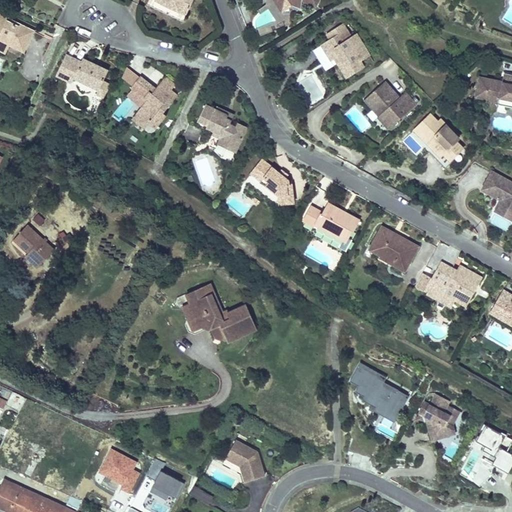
[(155,0),(154,3),(186,17),(194,0),(155,0)]
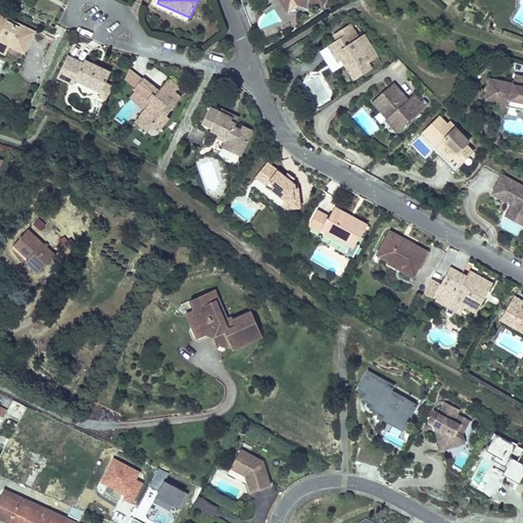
[(303,6),(305,0),(301,0),(291,6),(302,9),(303,6)]
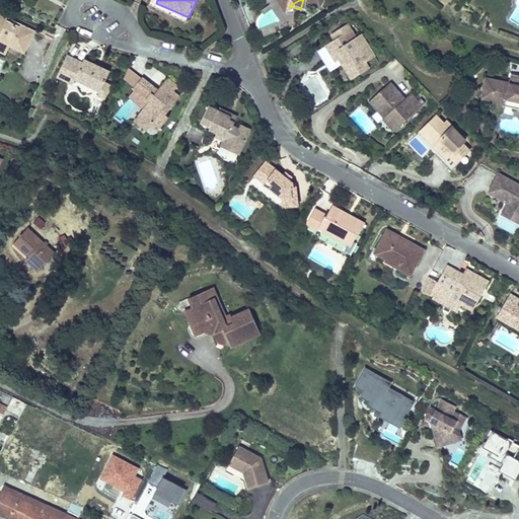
[(186,25),(189,17),(156,3),(153,9),(186,25)]
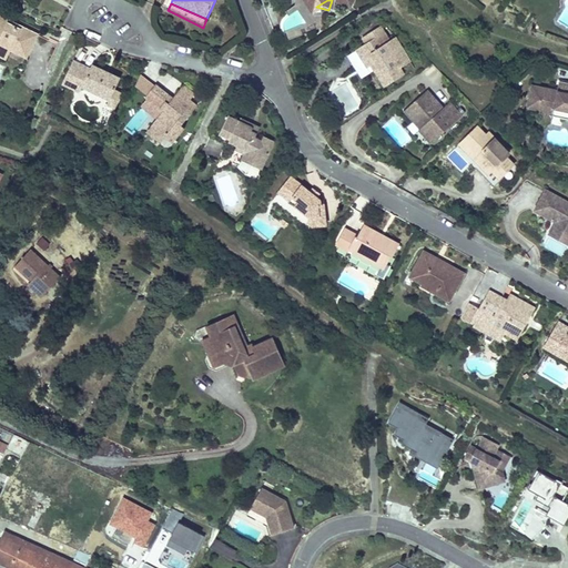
[(38,37),(20,29),(19,32),(7,26),(8,22),(0,19),(0,52),(9,58),(10,53),(27,61),(38,37)]
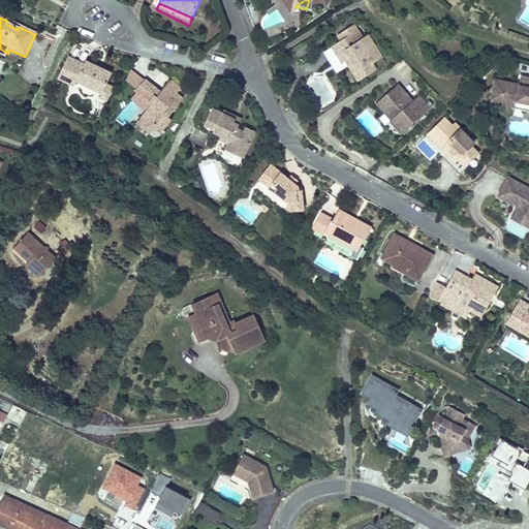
[(18,30),(19,27),(7,21),(6,24),(18,30)]
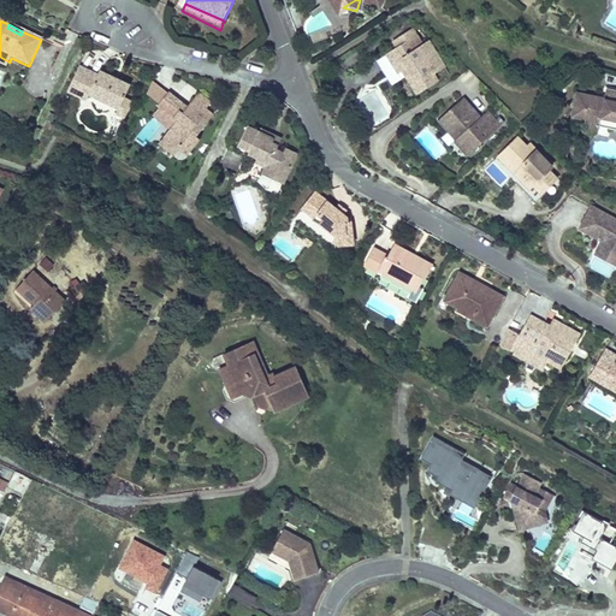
[(413,28),(402,34),(406,40),(396,47),(385,54),(400,75),(388,77),(392,86),(407,77),(418,94),(438,82),(434,75),(445,67),(438,55),(433,58),(431,53),(434,49),(428,40),(422,42),(419,35),(413,28)]
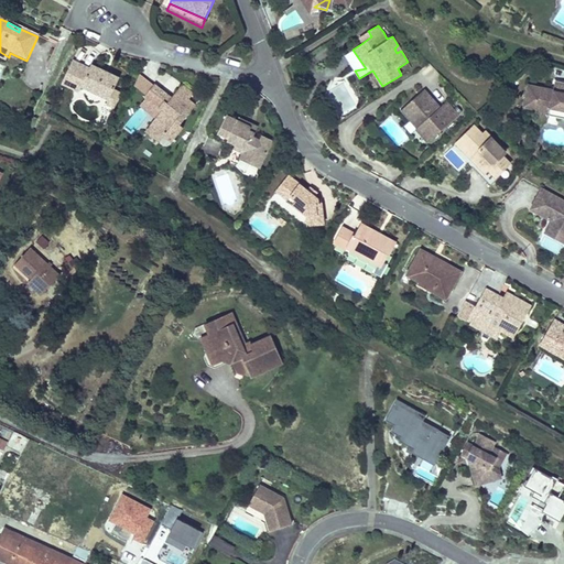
[(371,36),(368,31),(359,38),(362,43),(371,36)]
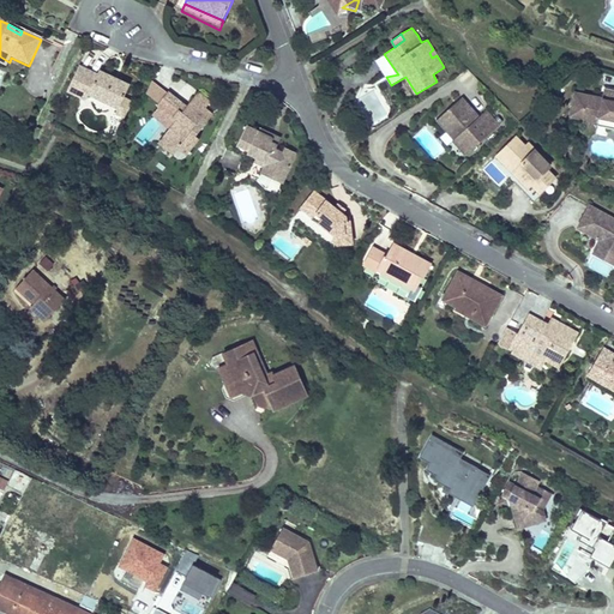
[(374,60),(386,77),(398,74),(384,54),(374,60)]
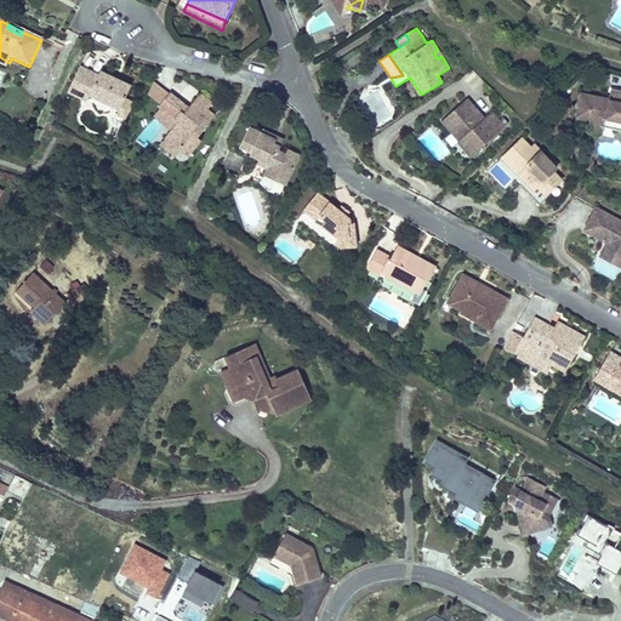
[(118,115),(125,98),(130,86),(101,73),(100,77),(81,68),(67,98),(85,107),(87,102),(118,115)]
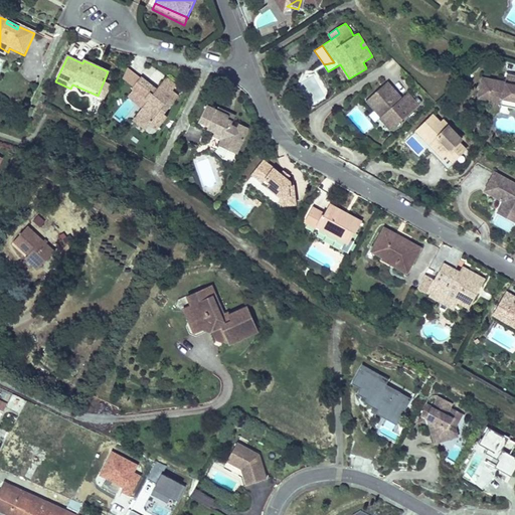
[(132,88),(140,78),(127,68),(122,79),(132,88)]
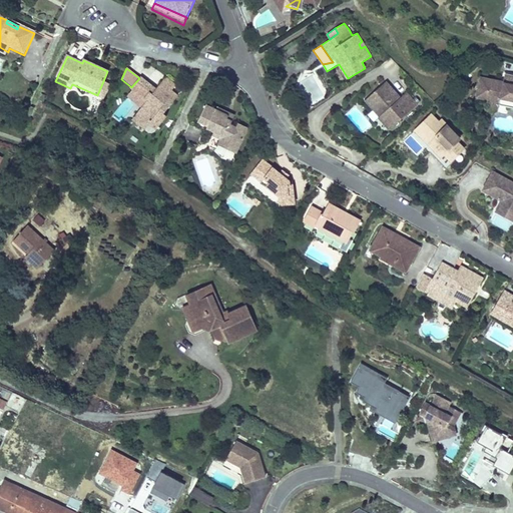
[(512,77),(504,76),(503,80),(479,76),(475,98),(498,102),(498,104),(512,107),(512,77)]
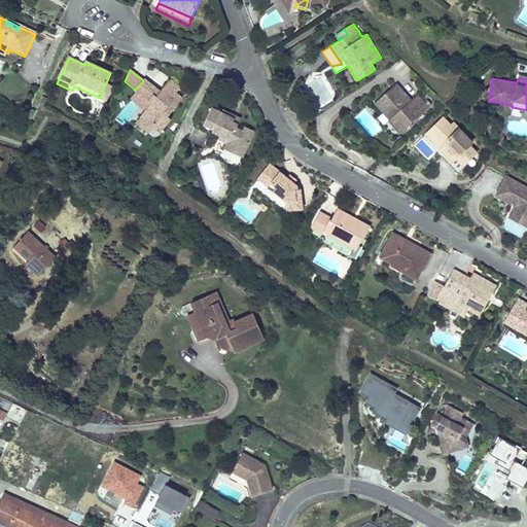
[(168,117),(181,99),(175,95),(180,88),(169,79),(159,93),(143,80),(135,90),(134,92),(135,93),(146,101),(153,106),(149,111),(146,110),(140,118),(153,129),(155,127),(162,132),(171,119),(168,117)]
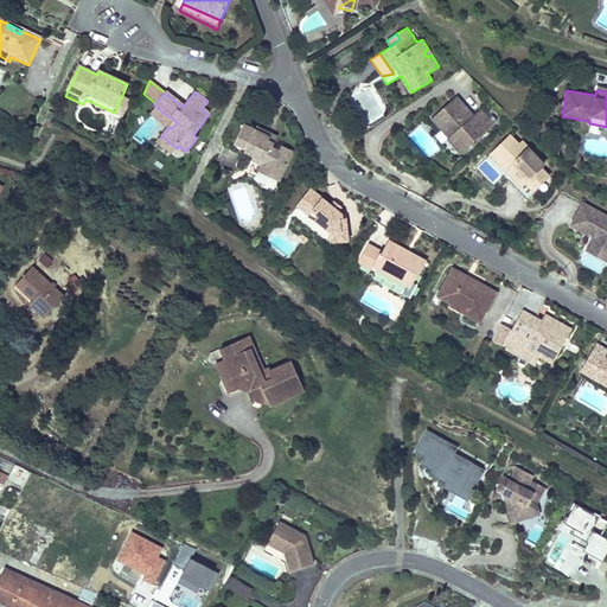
[(129,101),(122,96),(115,113),(123,116),(129,101)]
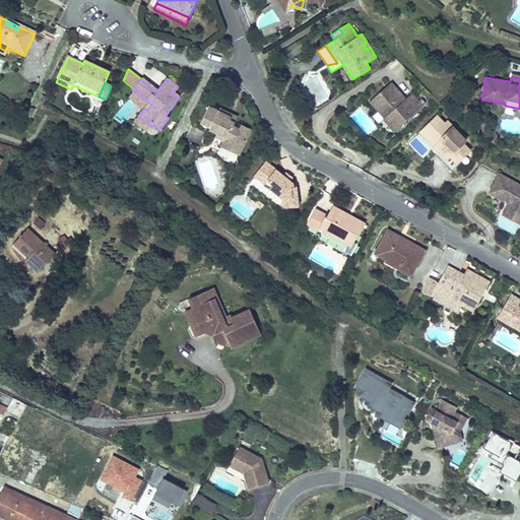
[(394,87),(390,84),(372,101),(395,129),(421,106),(401,82),(394,87)]
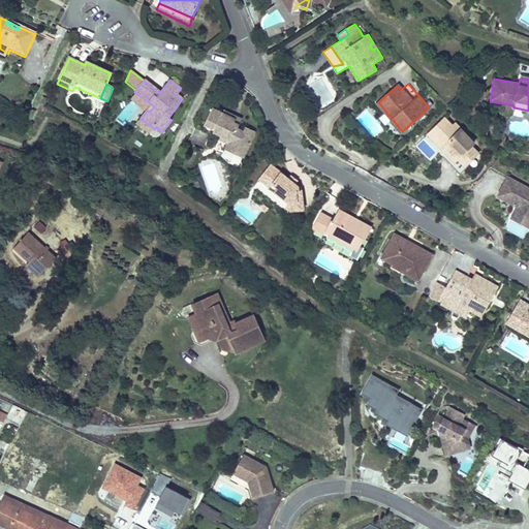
[(147,101),(135,93),(130,100),(141,109),(147,101)]
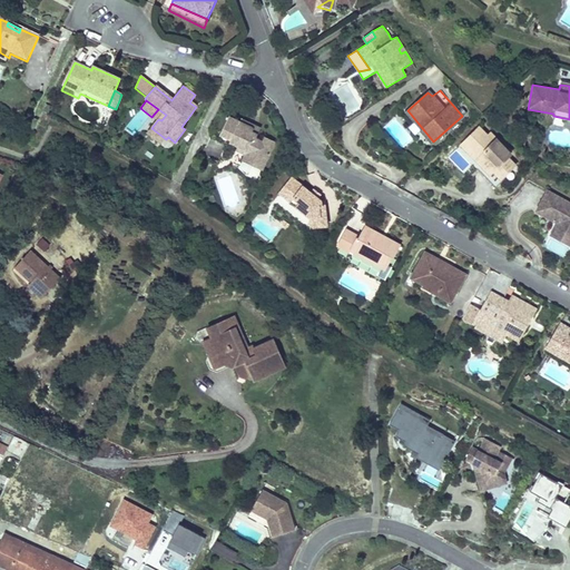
[(246,127),(246,123),(238,118),(237,121),(226,117),(218,135),(229,141),(228,145),(237,148),(247,154),(252,161),(251,166),(261,172),(273,143),(264,138),(263,141),(254,138),(255,135),(249,133),(251,128),(246,127)]
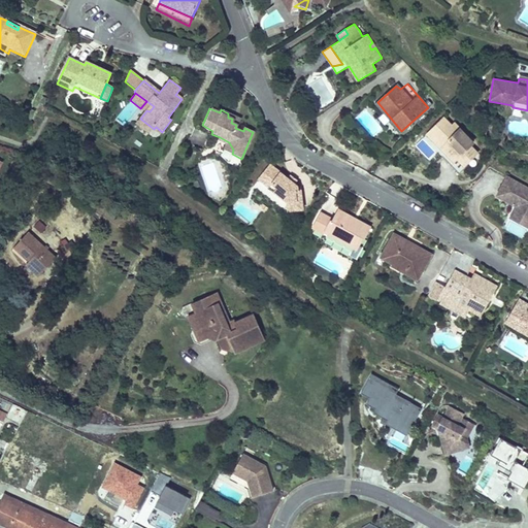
[(239,119),(228,113),(228,118),(232,119),(231,123),(236,125),(239,119)]
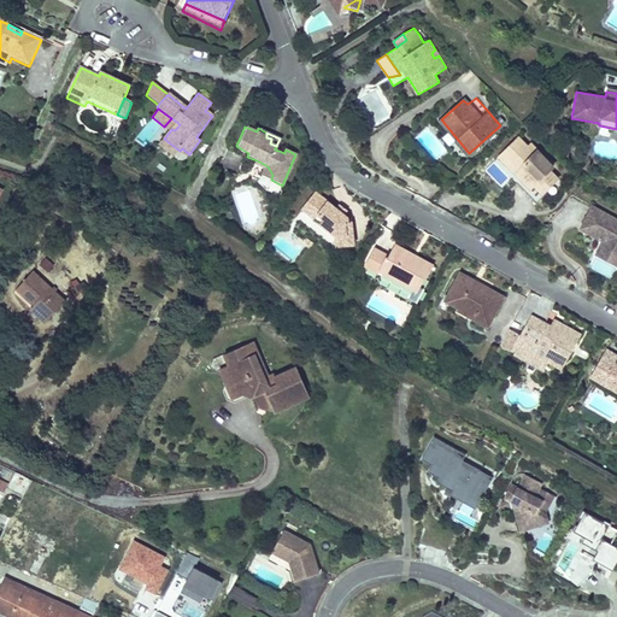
[(553,178),(557,175),(553,171),(554,166),(533,145),(530,147),(521,137),(505,153),(511,160),(509,164),(522,178),(518,183),(540,204),(547,197),(545,194),(557,182),(553,178)]
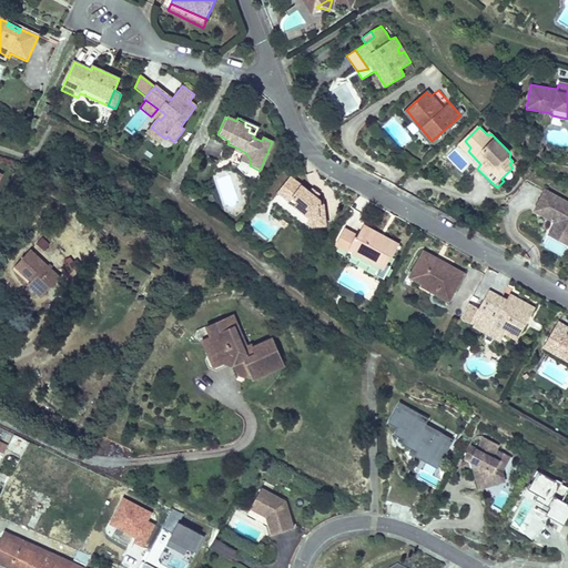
[(162,143),(165,139),(151,128),(148,132),(153,137),(162,143)]
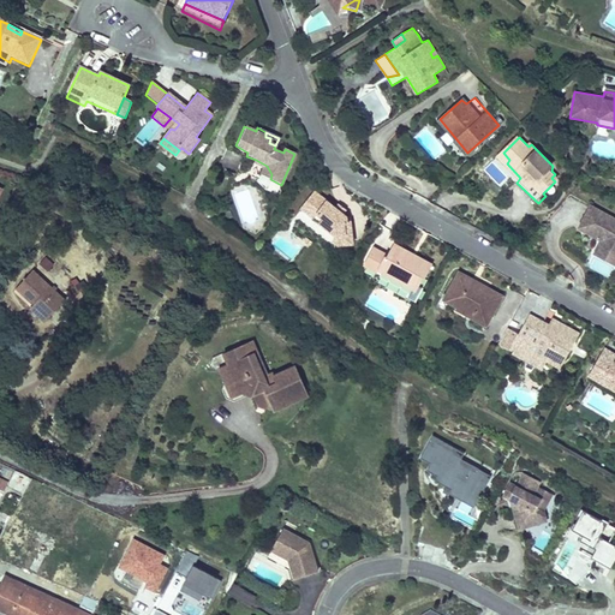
[(248,153),(236,145),(232,151),(245,159),(246,156),(248,153)]
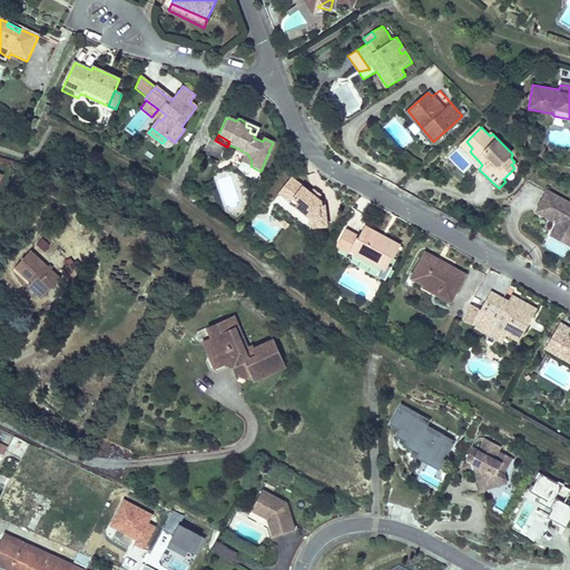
[(241,163),(251,166),(252,161),(247,154),(237,148),(235,153),(244,156),(241,163)]
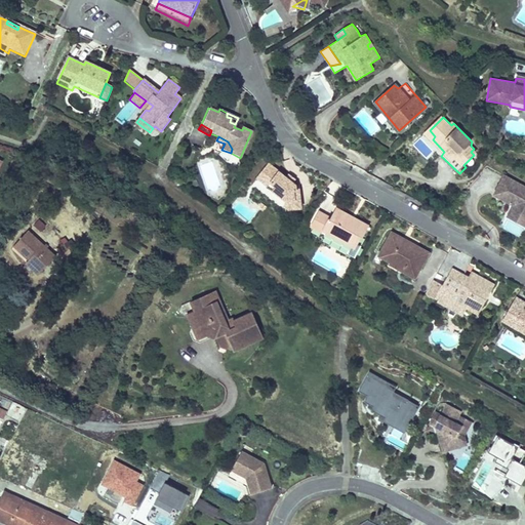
[(258,180),(275,193),(278,188),(267,177),(274,168),(270,165),(258,180)]
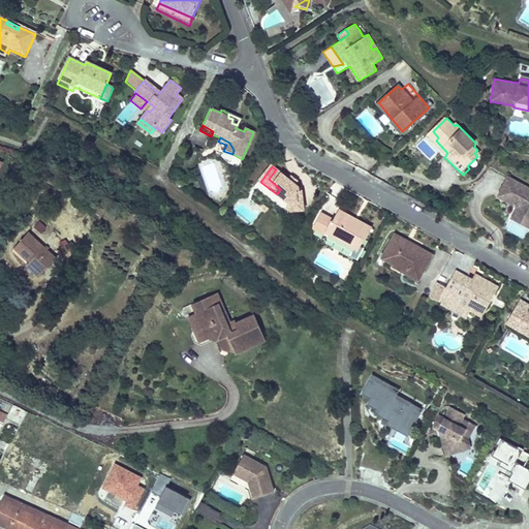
[(280,189),(277,194),(289,203),(291,213),(308,211),(304,192),(302,193),(300,192),(300,188),(296,185),(288,180),(276,169),(269,179),(280,189)]
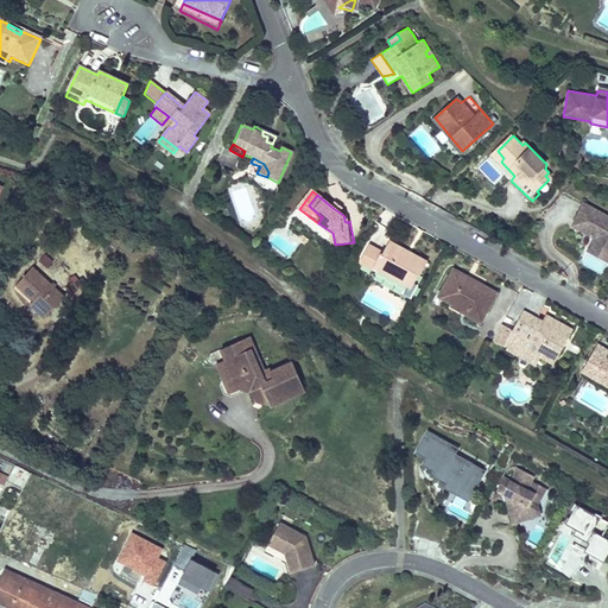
[(593,242),(607,251),(607,215),(583,202),(572,222),(589,233),(596,230),(599,238),(595,238),(593,242)]
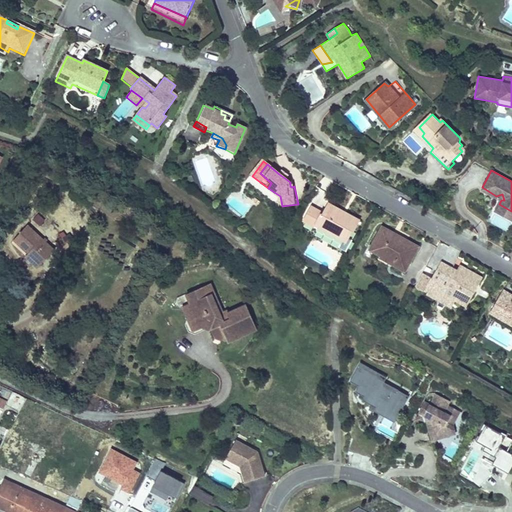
[(279,174),(286,179),(288,174),(283,171),(279,174)]
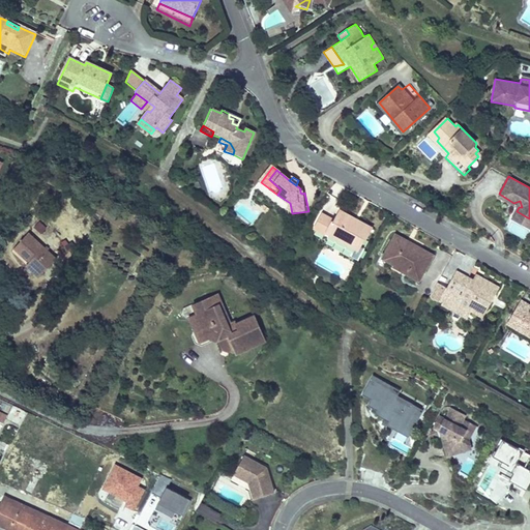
[(351,217),(342,212),(337,218),(325,211),(317,226),(331,234),(355,247),(360,249),(365,240),(367,240),(373,230),(361,224),(360,227),(350,221),(351,217)]
